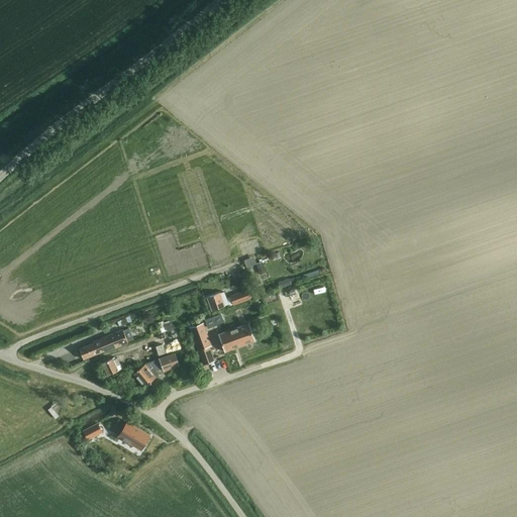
[(261,250),(259,243),(240,249),(243,256),(261,250)]
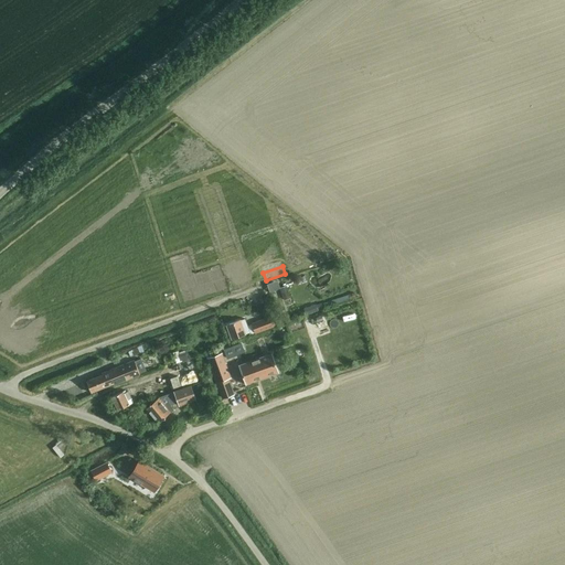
[(231,339),(244,333),(254,330),(255,332),(274,324),(270,316),(251,322),(252,323),(246,326),(243,318),(225,324),(231,339)]
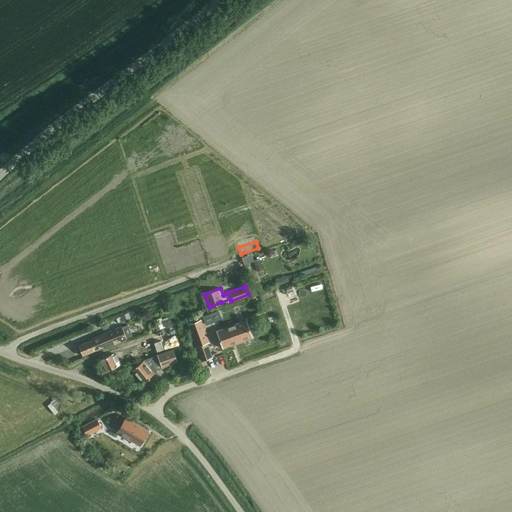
[(212,357),(207,343),(209,342),(201,321),(189,325),(201,361),(212,357)]
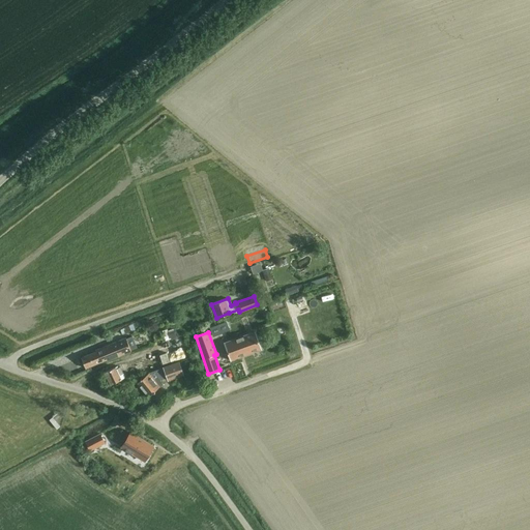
[(224,343),(230,360),(230,361),(231,360),(261,349),(255,332),(225,343),(224,343)]
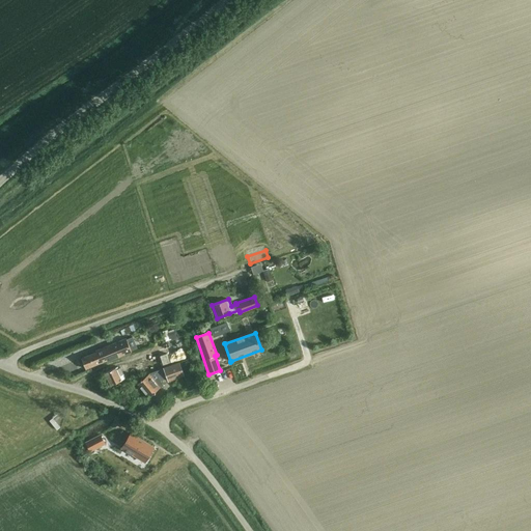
[(162,365),(188,356),(180,337),(156,346),(162,365)]
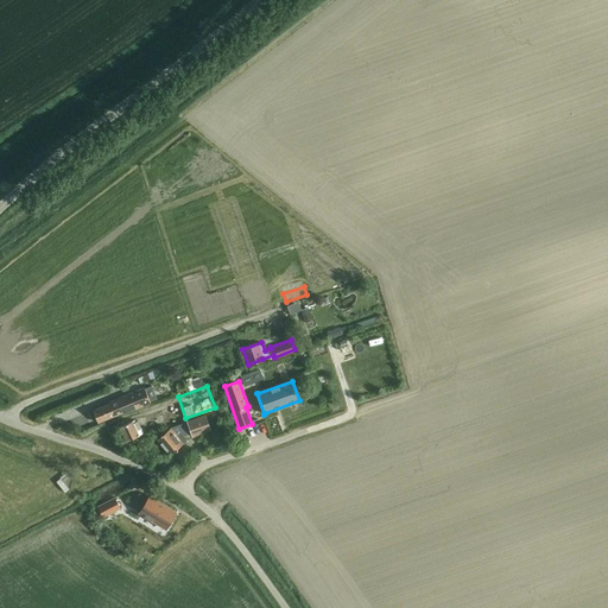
[(93,411),(97,422),(133,407),(134,410),(151,404),(144,387),(130,393),(130,396),(93,411)]
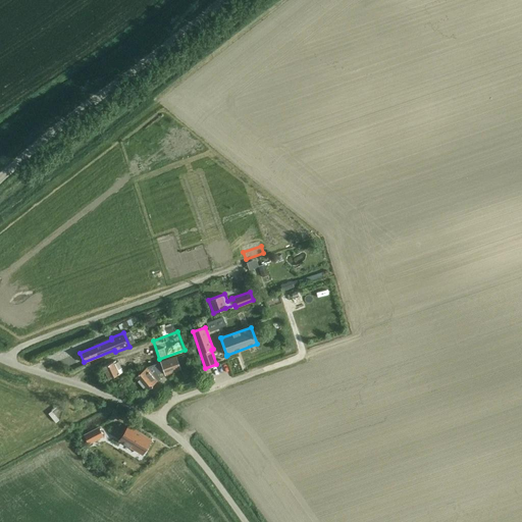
[(132,373),(153,365),(146,351),(125,360),(132,373)]
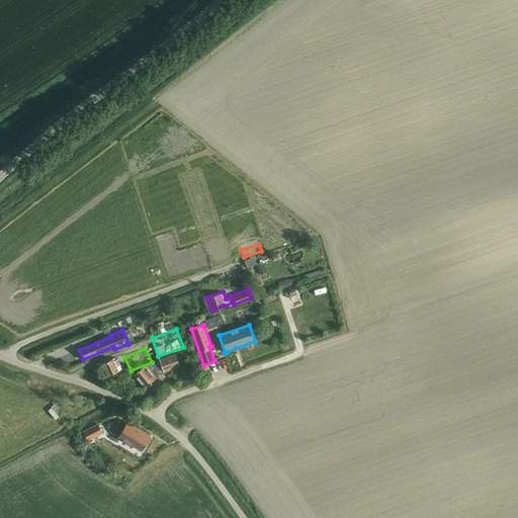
[(179,366),(174,353),(159,359),(164,372),(179,366)]
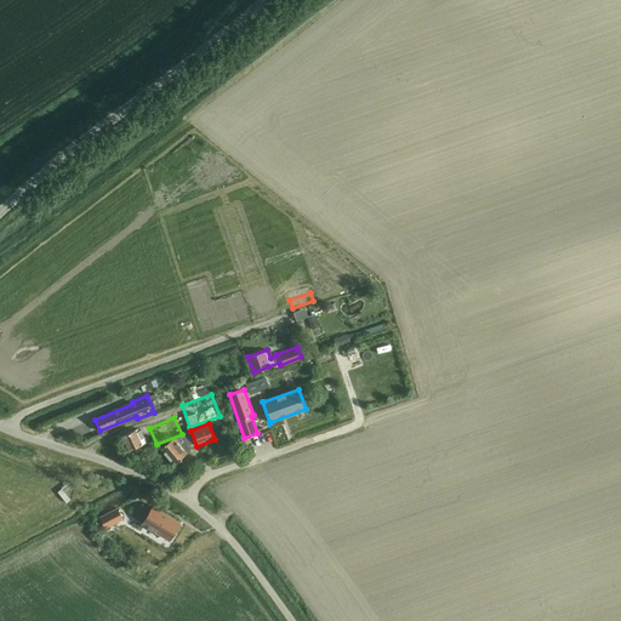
[(129,450),(146,442),(140,431),(137,432),(136,428),(121,436),(129,450)]
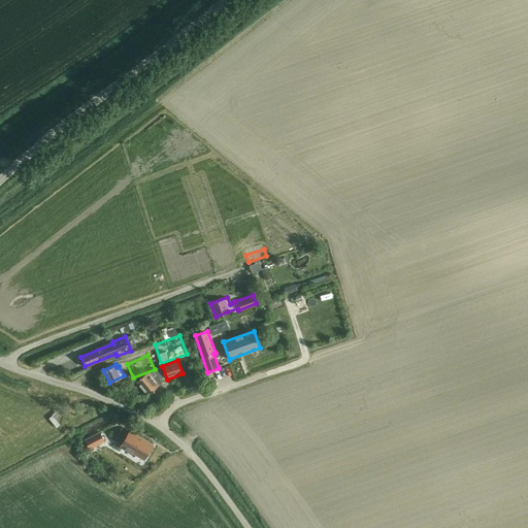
[(160,391),(167,385),(154,370),(147,376),(160,391)]
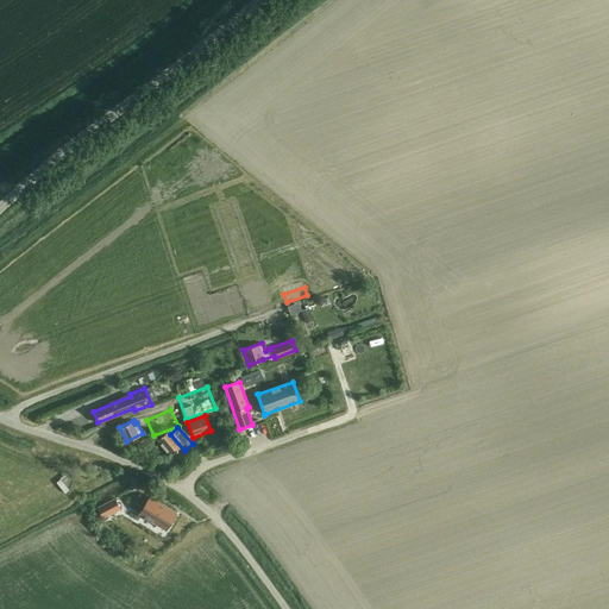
[(170,456),(179,449),(167,433),(158,440),(170,456)]
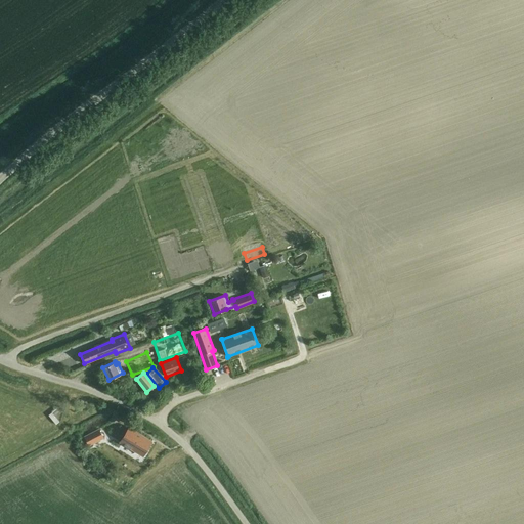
[(145,454),(153,440),(128,427),(121,442),(145,454)]
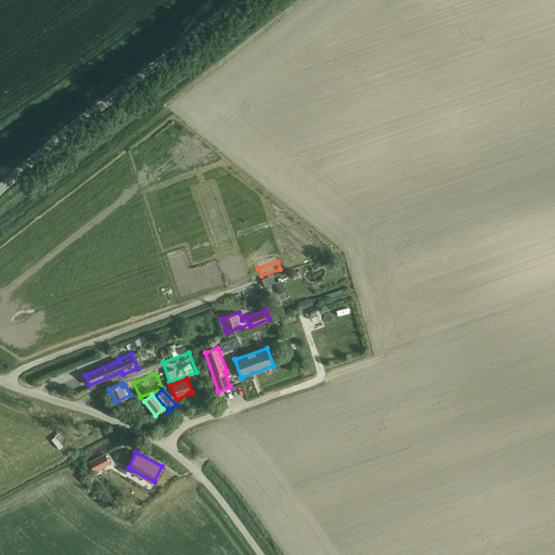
[(106,454),(91,463),(98,470),(112,463),(106,454)]
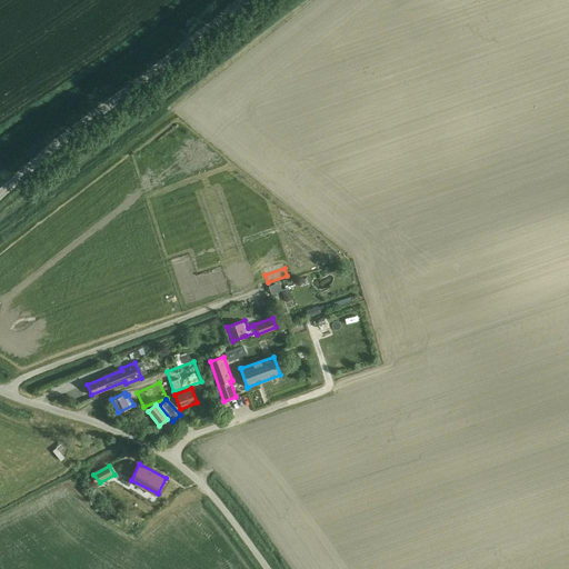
All buildings are outlined.
